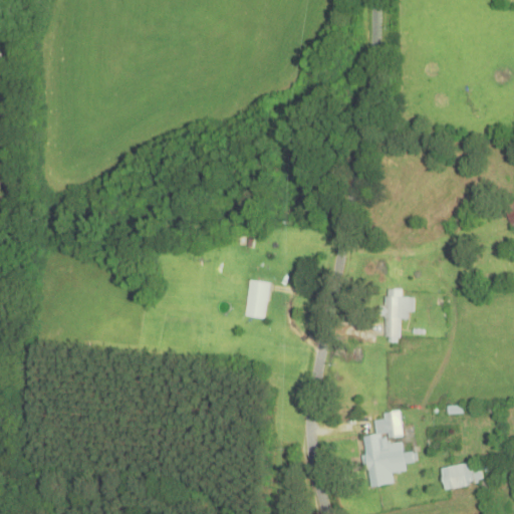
[(513,226),(513,201),(504,204),(510,228),(513,226)]
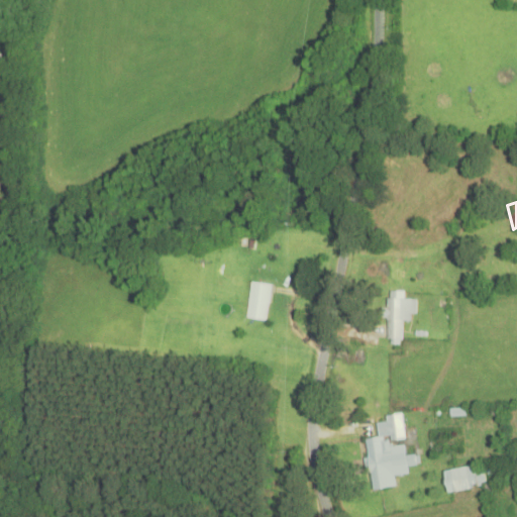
[(272,285),(250,283),(246,319),(268,322),(272,285)]
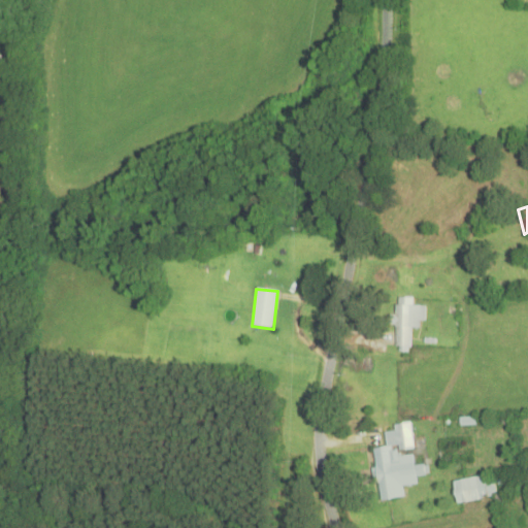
[(424,307),(413,306),(414,298),(395,298),(394,353),(410,353),(410,329),(424,329),(424,307)]
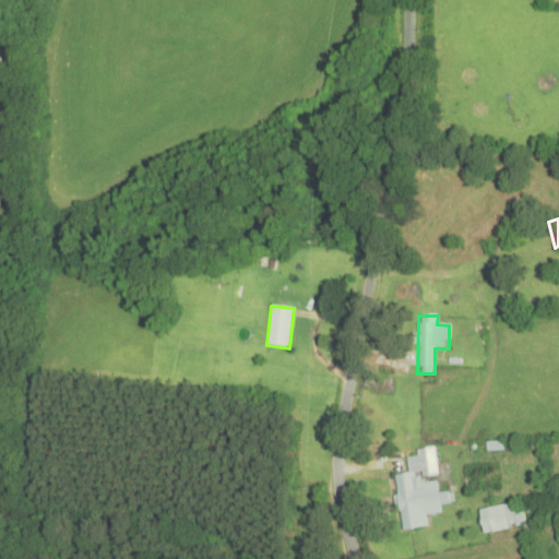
[(396,476),(402,531),(428,528),(427,515),(441,514),(437,478),(438,478),(436,456),(407,459),(409,475),(396,476)]
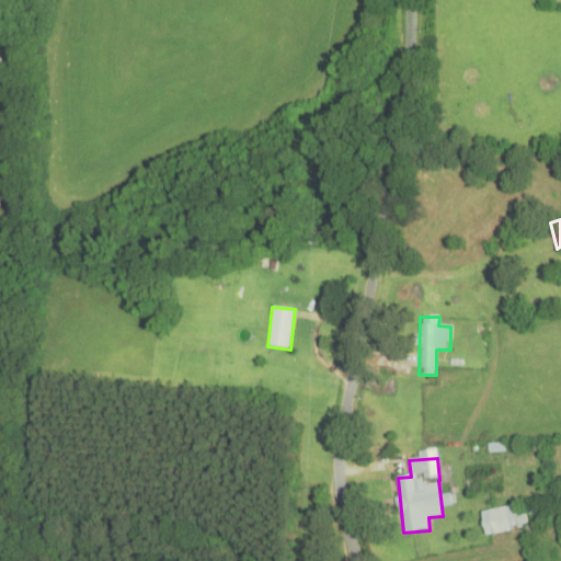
[(527,539),(540,537),(538,524),(525,526),(522,505),(480,513),(485,537),(526,529),(527,539)]
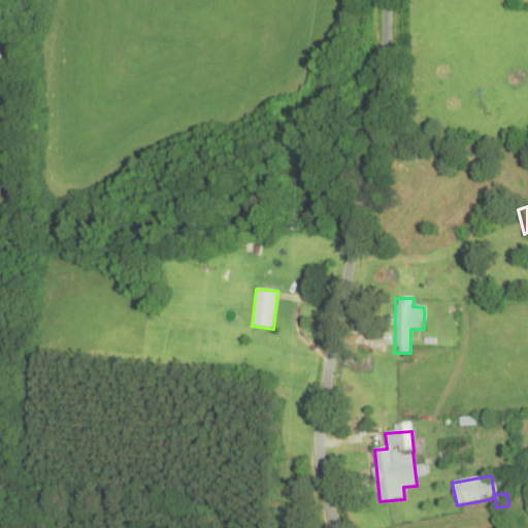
All buildings are outlined.
